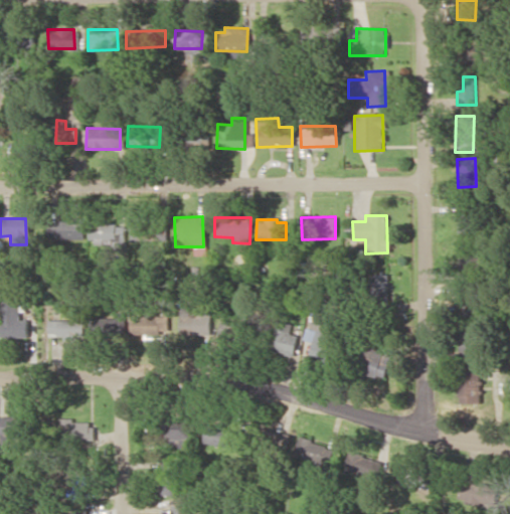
[(53,239),(78,239),(78,221),(53,220),(53,239)]
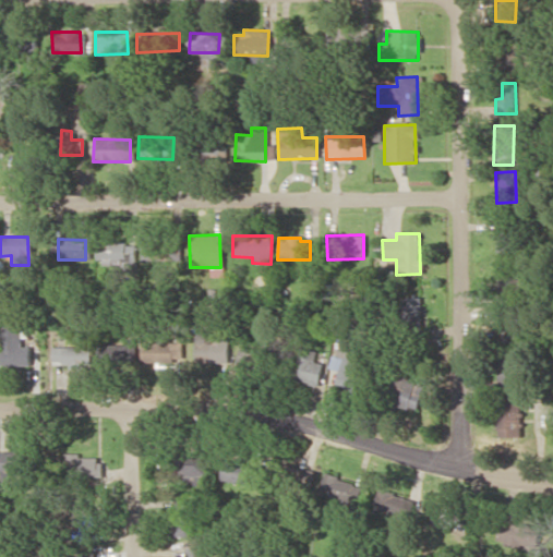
[(95,243),(95,267),(110,266),(110,271),(131,271),(131,242),(95,243)]
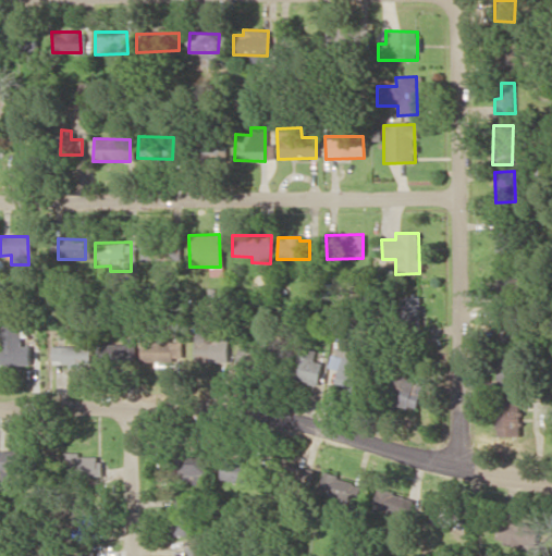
[(140,246),(140,259),(163,259),(162,246),(140,246)]
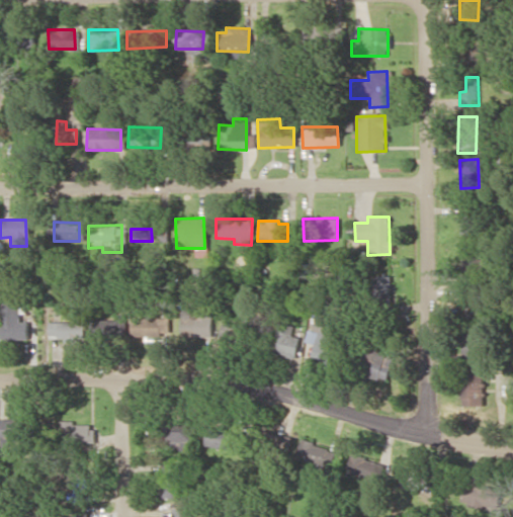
[(389,276),(370,276),(371,317),(382,317),(382,310),(390,310),(389,276)]
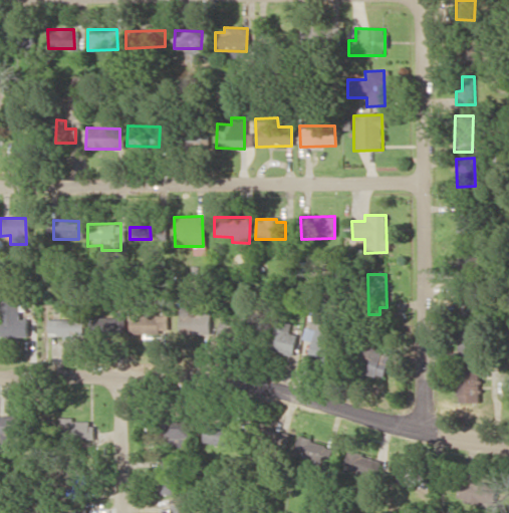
[(0,337),(25,336),(25,319),(16,319),(16,300),(0,300),(0,337)]
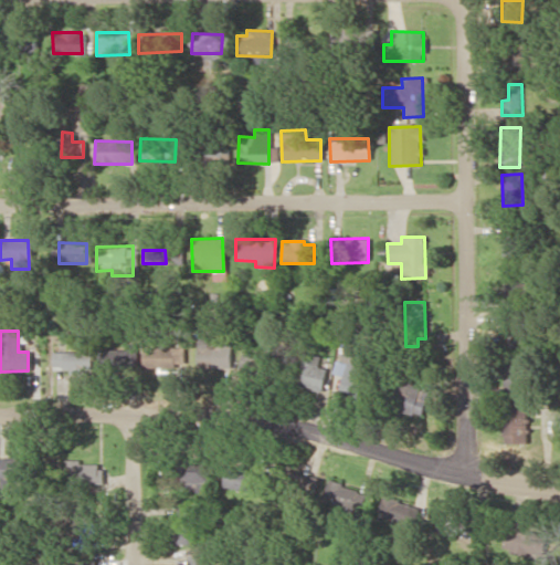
[(229,368),(229,339),(196,339),(196,368),(229,368)]
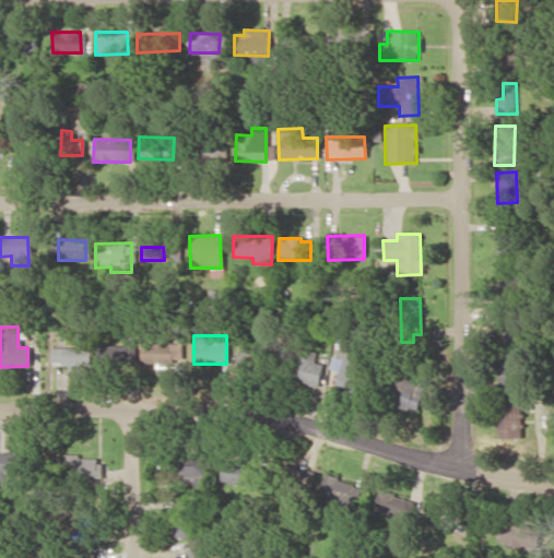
[(94,363),(136,360),(134,342),(93,344),(94,363)]
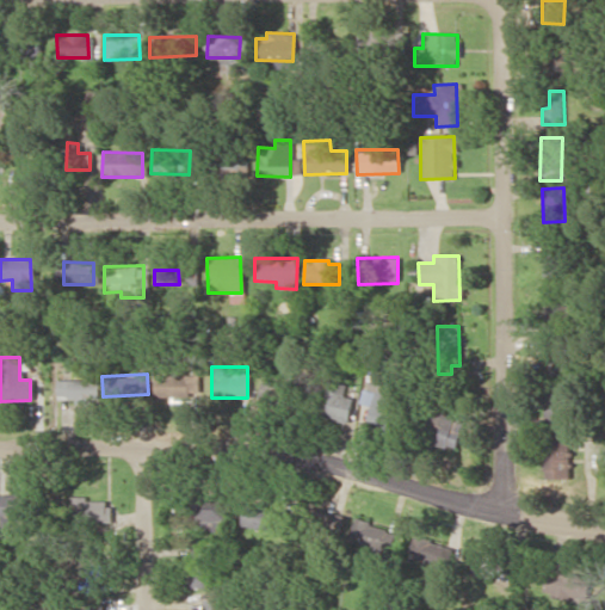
[(356,426),(382,427),(384,377),(368,377),(366,389),(357,389),(356,426)]
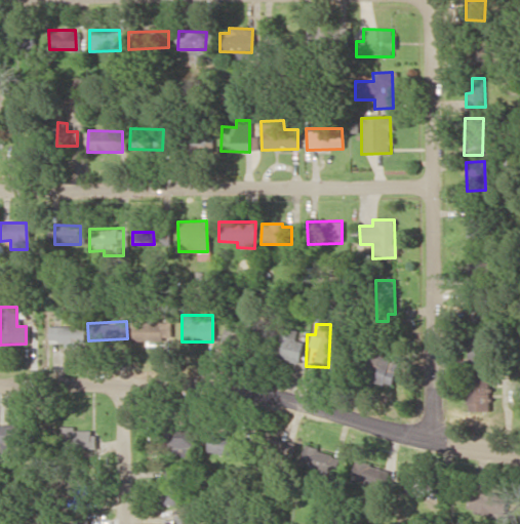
[(73,348),(73,339),(80,340),(80,326),(46,325),(45,343),(62,344),(62,347),(73,348)]
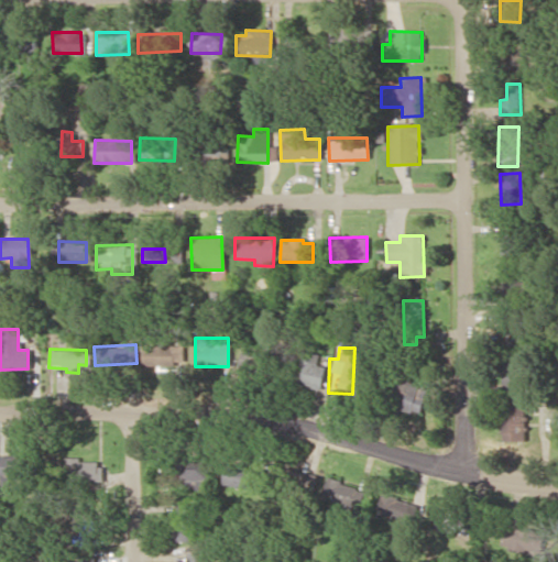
[(283,381),(319,389),(325,368),(314,365),(316,354),(291,349),(283,381)]
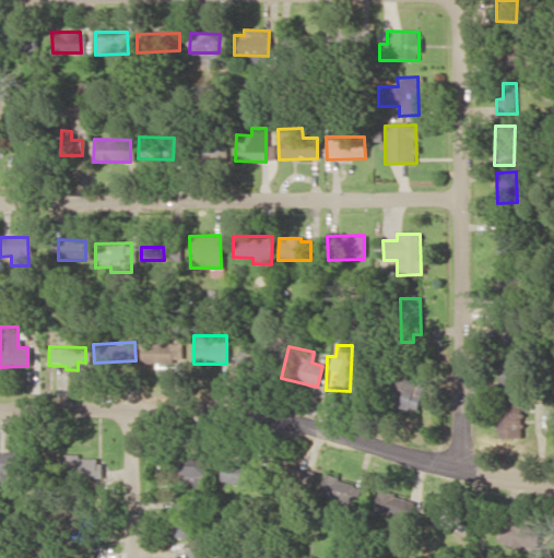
[(495,393),(516,393),(517,360),(496,360),(495,393)]
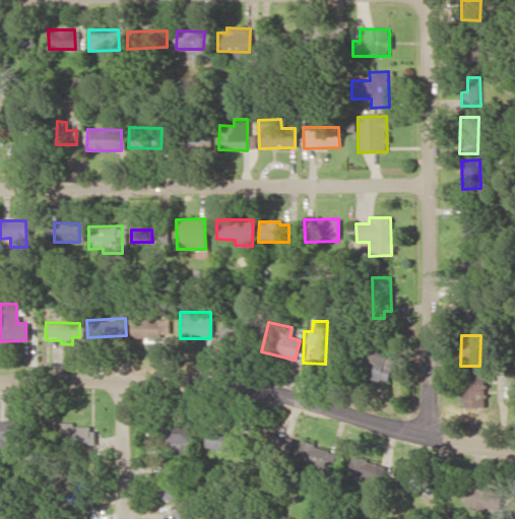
[(391,350),(364,348),(363,378),(389,380),(391,350)]
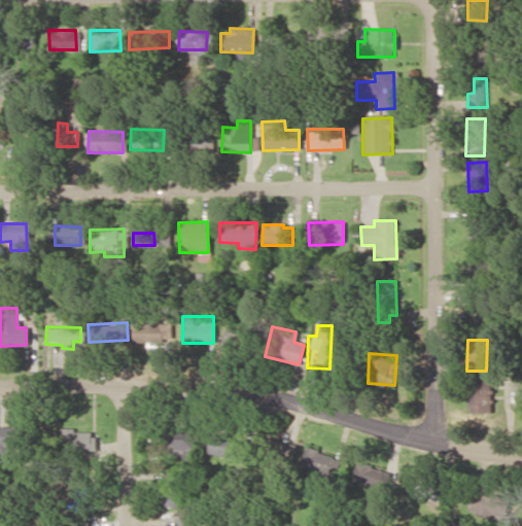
[(488,414),(489,380),(466,379),(465,413),(488,414)]
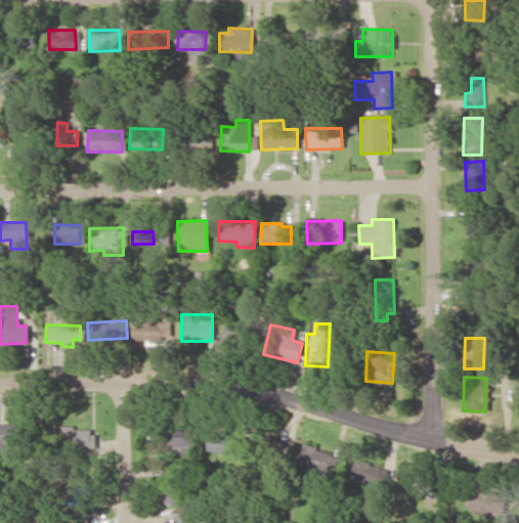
[(7,452),(7,446),(18,446),(18,425),(0,425),(0,452),(7,452)]
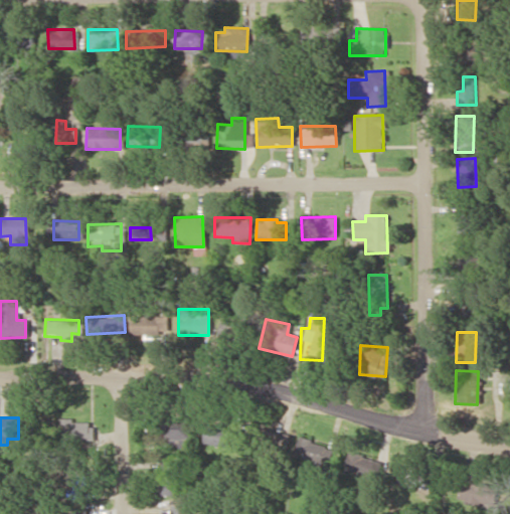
[(87,422),(70,422),(70,418),(55,418),(54,440),(87,441),(87,422)]
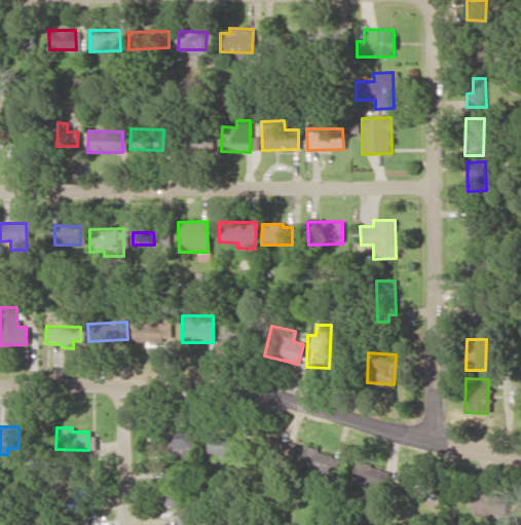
[(169,456),(191,457),(192,430),(156,428),(155,449),(169,450),(169,456)]
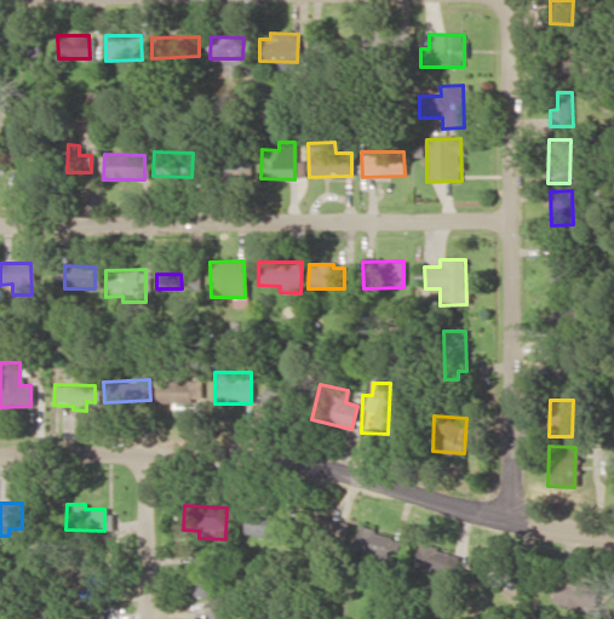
[(244,537),(286,538),(286,515),(244,514),(244,537)]
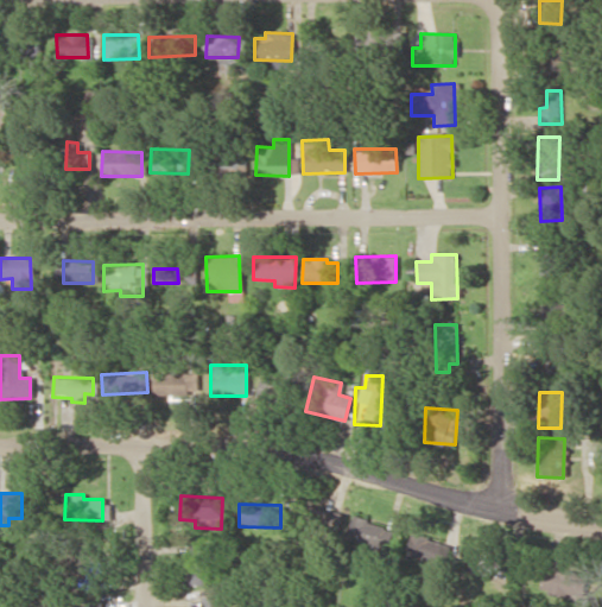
[(318,526),(334,532),(341,514),(317,507),(311,522),(319,525),(318,526)]
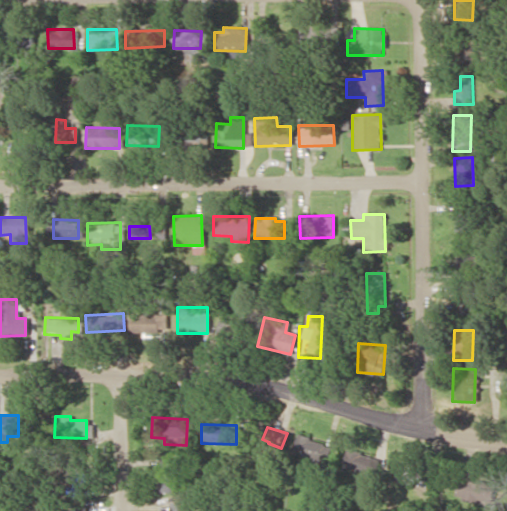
[(326,463),(328,442),(293,438),(291,458),(326,463)]
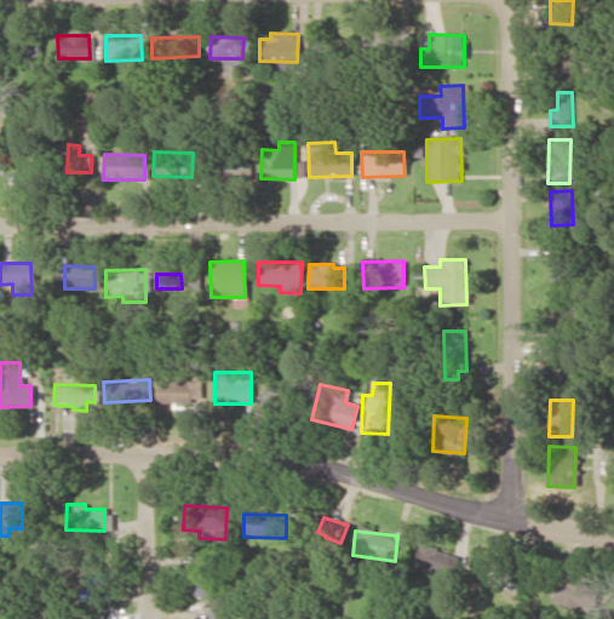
[(413,568),(452,574),(455,552),(417,546),(413,568)]
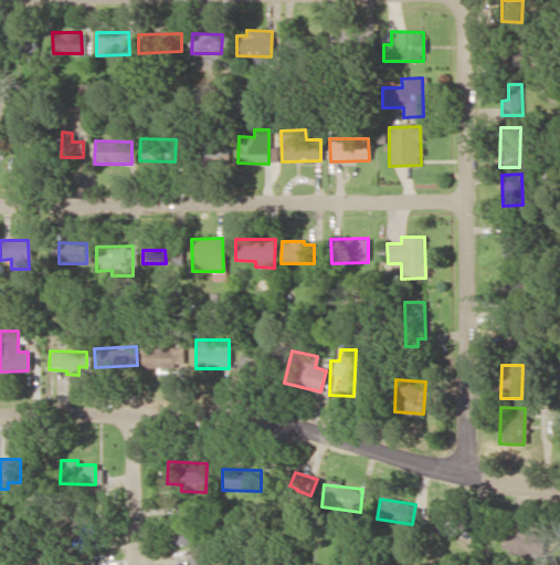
[(196,544),(194,506),(173,508),(175,545),(196,544)]
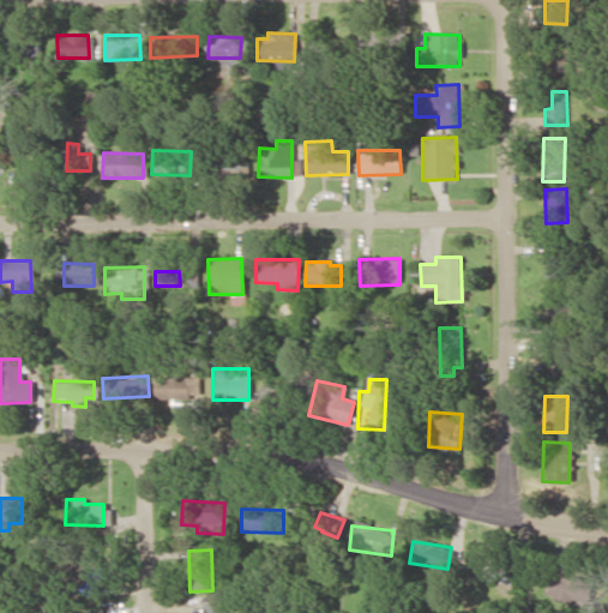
[(500,582),(500,589),(513,589),(513,569),(497,570),(497,560),(471,560),(473,583),(500,582)]
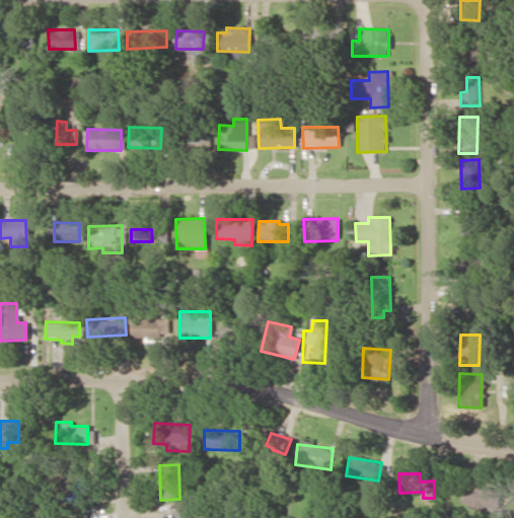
[(497,489),(468,489),(468,492),(459,492),(459,508),(497,509),(497,489)]
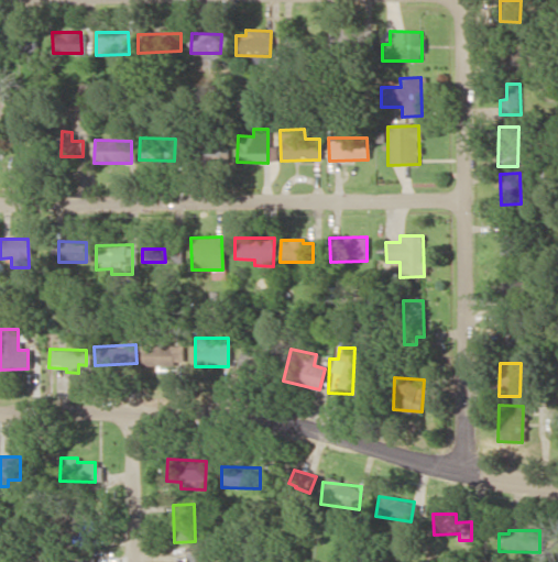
[(204,561),(204,552),(183,553),(182,561),(204,561)]
